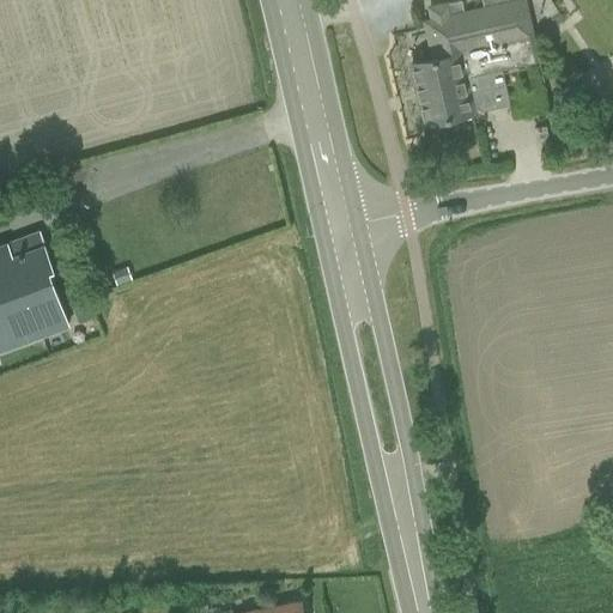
[(434,59),(412,64),(419,93),(420,103),(425,123),(472,114),(471,110),(509,102),(502,70),(539,61),(534,37),(525,0),(515,0),(508,1),(508,0),(481,0),(484,7),(465,12),(462,1),(451,4),(430,8),(434,19),(425,22),(434,59)]
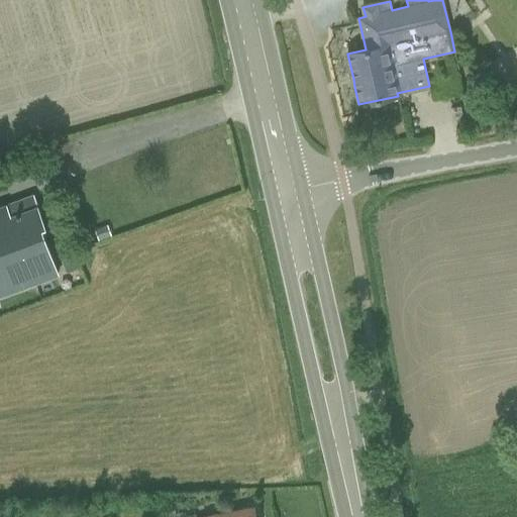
[(516,49),(513,44),(490,61),(516,101),(516,49)]
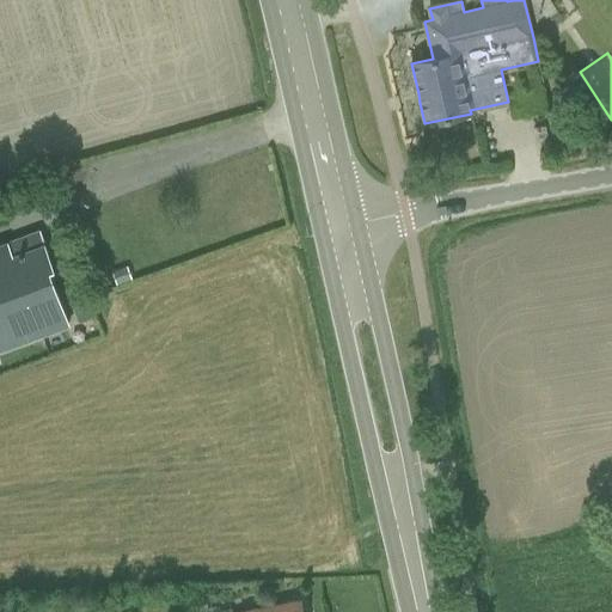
[(41,185),(26,191),(30,200),(44,194),(41,185)]
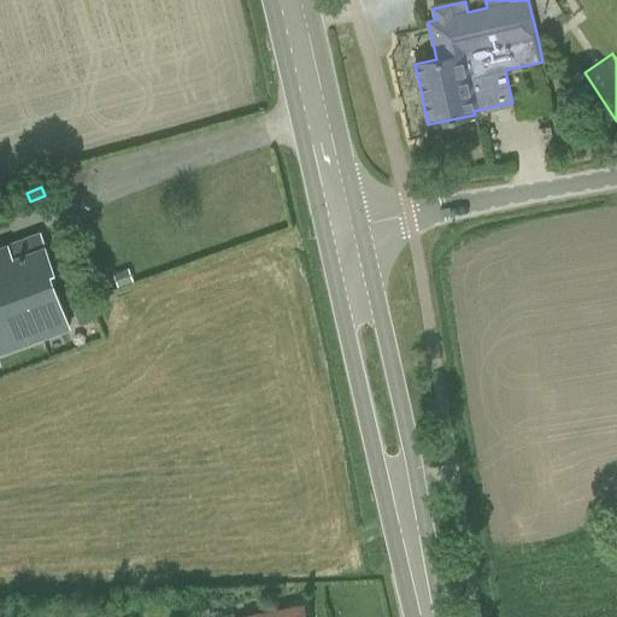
[(0,247),(0,353),(69,329),(48,274),(53,271),(39,233),(0,247)]
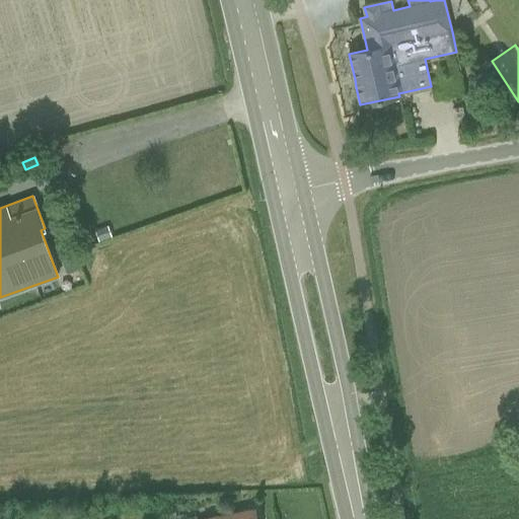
[(108,226),(95,230),(99,241),(113,237),(108,226)]
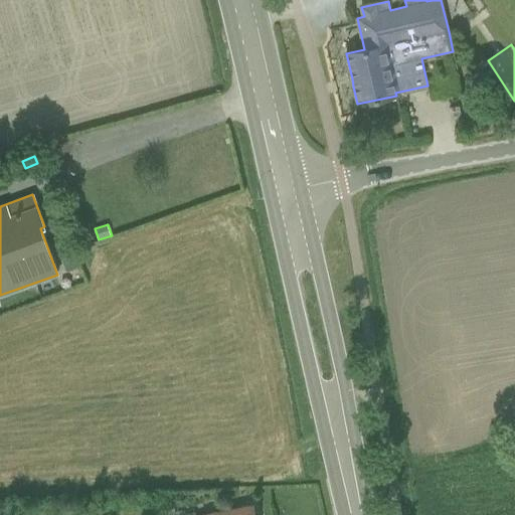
[(254,514),(253,504),(203,514),(254,514)]
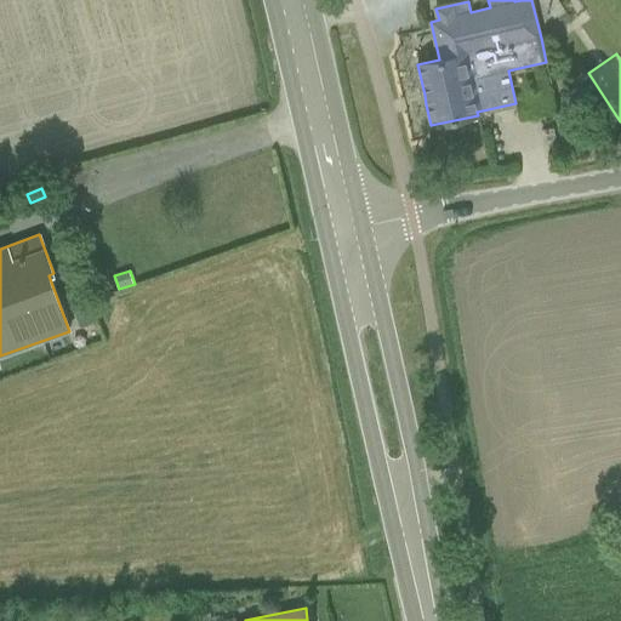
All buildings are outlined.
